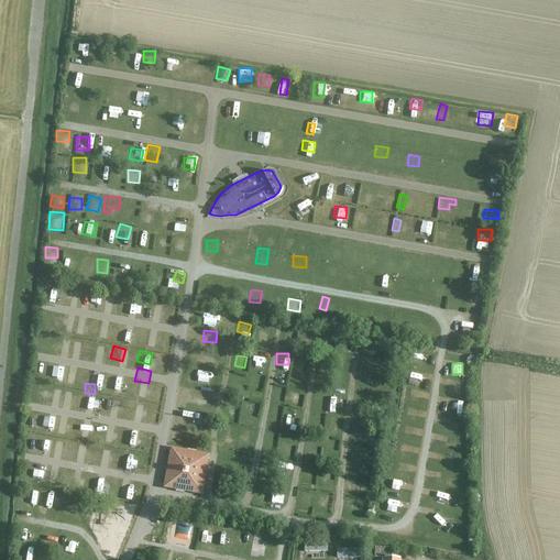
[(28,390),(24,402),(36,405),(40,393),(28,390)]
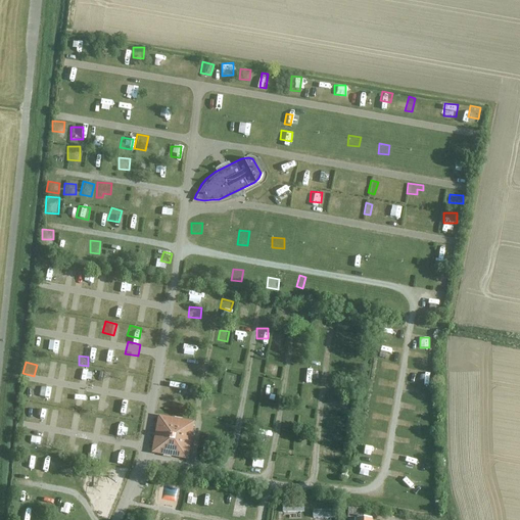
[(128,374),(140,376),(142,366),(130,364),(128,374)]
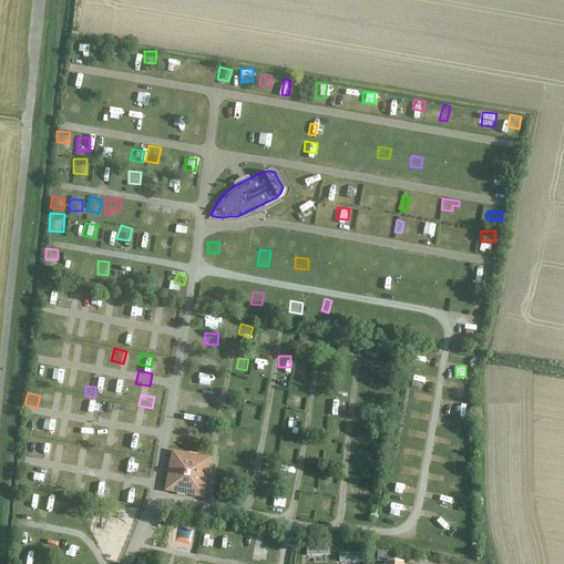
[(188,395),(188,406),(204,406),(204,395),(188,395)]
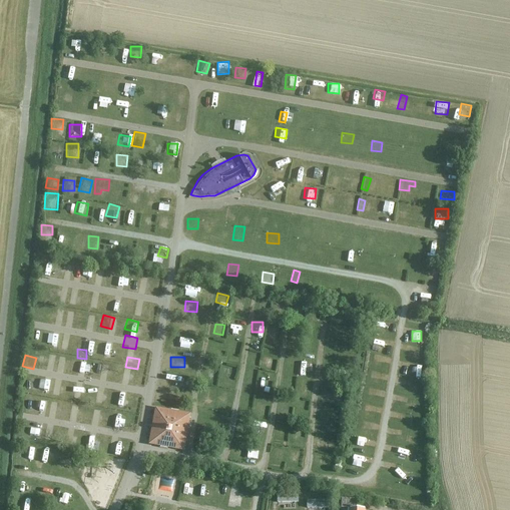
[(55,371),(57,359),(46,358),(44,370),(55,371)]
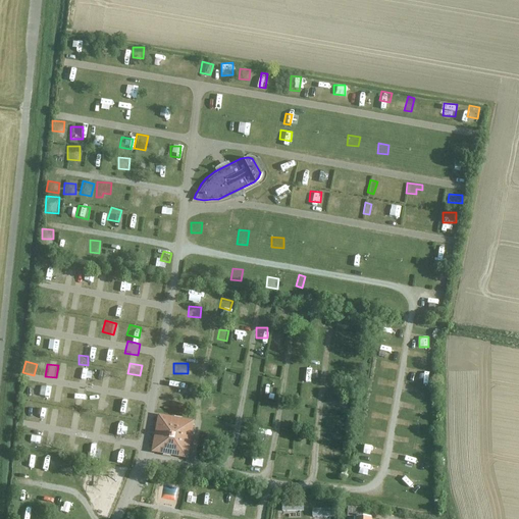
[(226,379),(236,380),(238,372),(228,370),(226,379)]
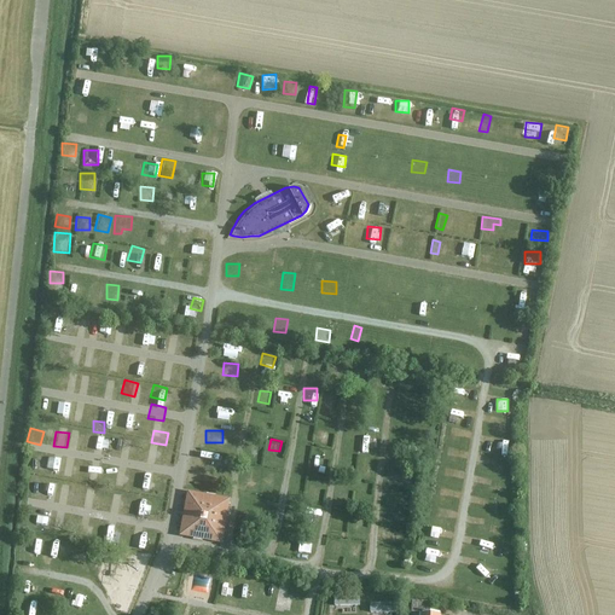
[(138,460),(151,463),(155,450),(141,447),(138,460)]
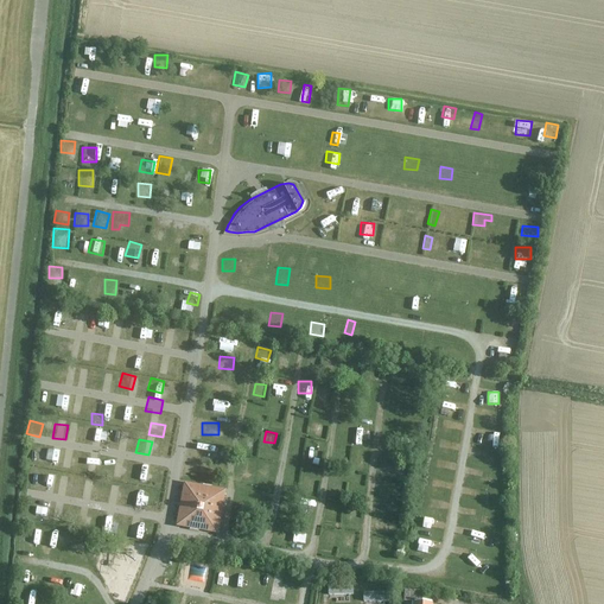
[(213,456),(213,444),(197,444),(197,456),(213,456)]
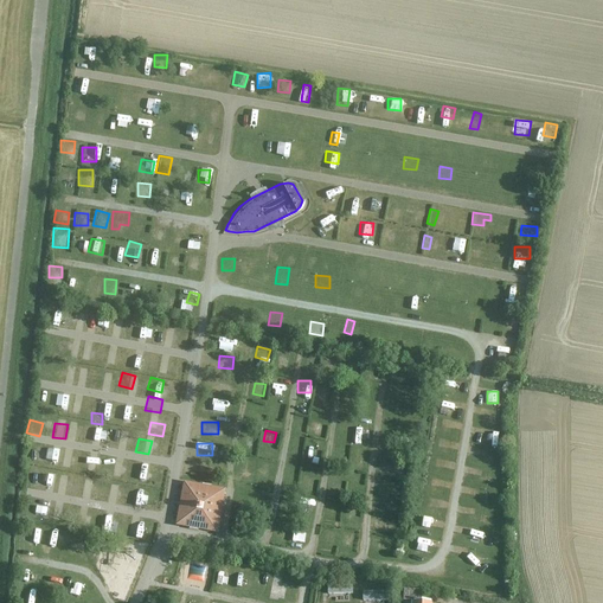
[(352,462),(365,462),(365,448),(352,448),(352,462)]
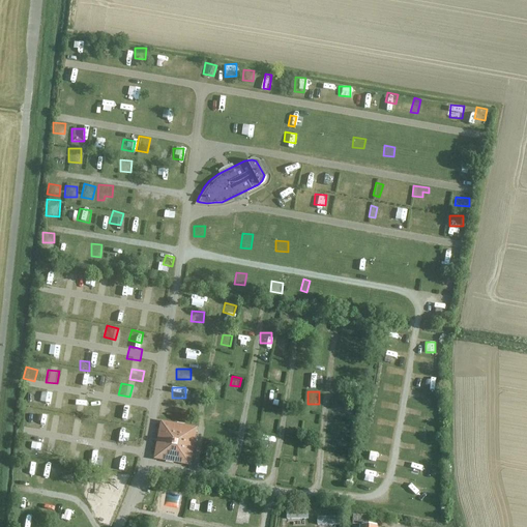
[(422,396),(422,404),(435,404),(435,396),(422,396)]
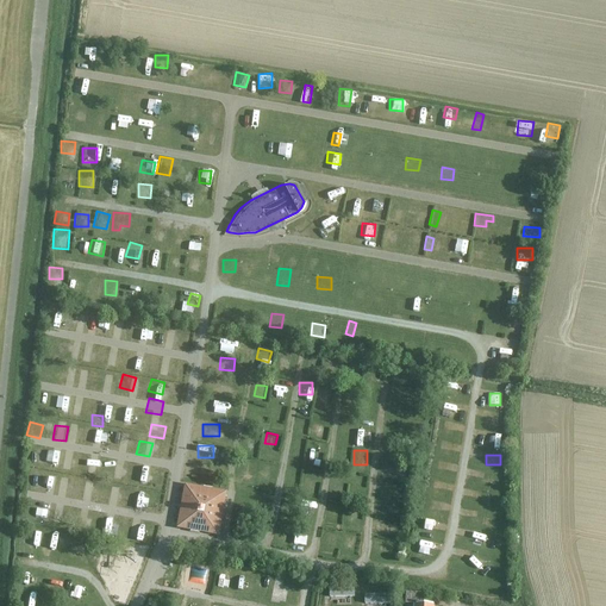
[(392,475),(393,462),(379,461),(378,474),(392,475)]
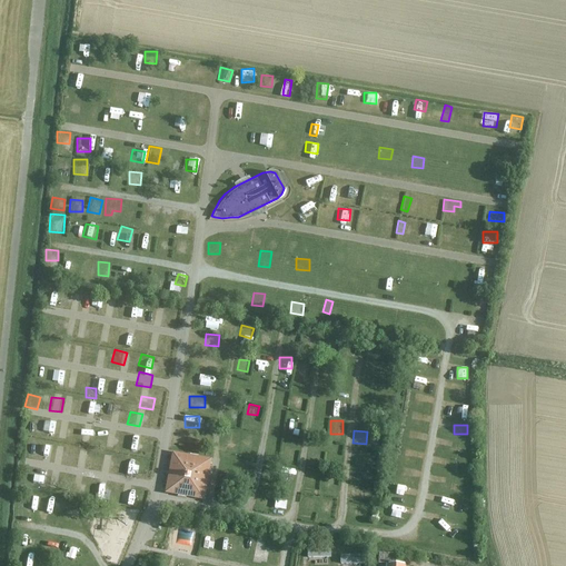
[(268,433),(265,450),(275,453),(279,435),(268,433)]
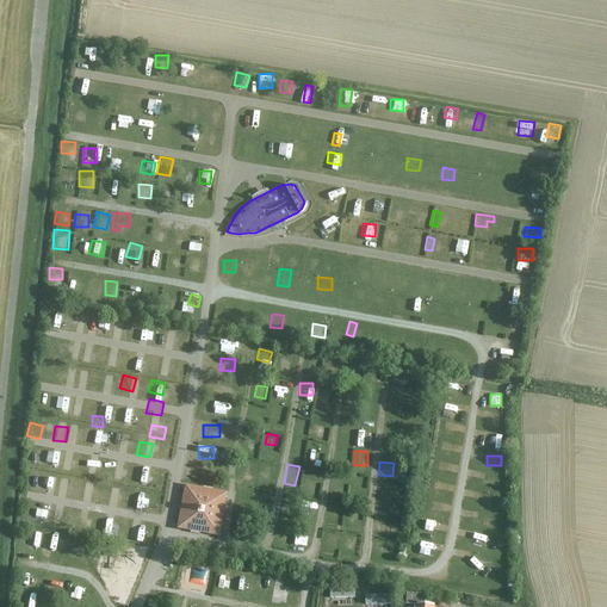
[(315,485),(315,474),(302,472),(301,485),(315,485)]
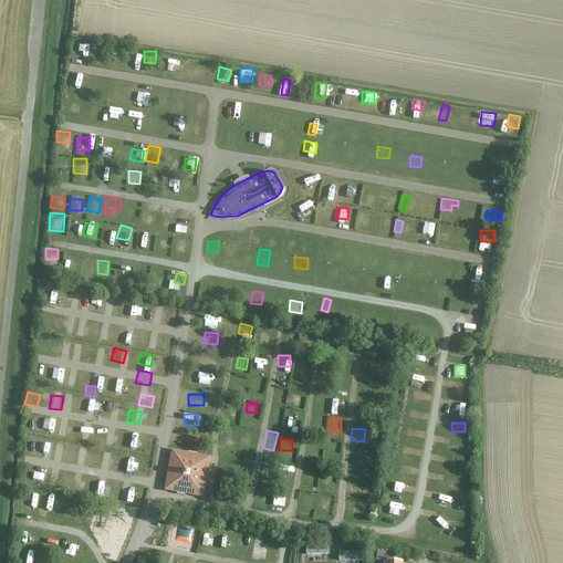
[(334,444),(324,444),(324,452),(334,452),(334,444)]
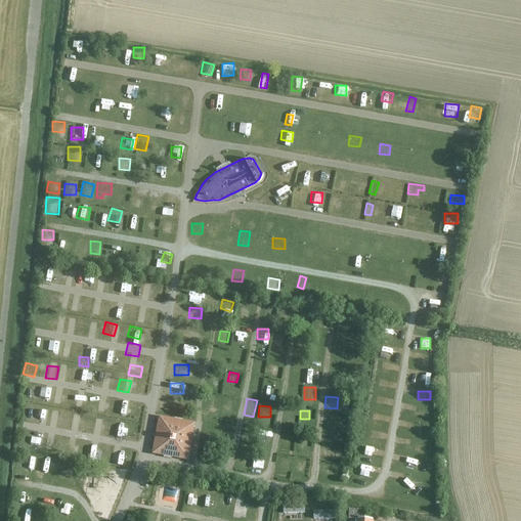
[(73,424),(75,413),(68,411),(66,423),(73,424)]
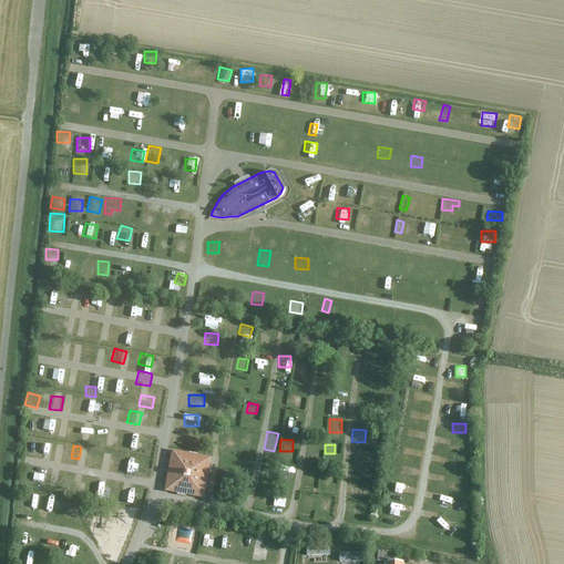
[(206,457),(171,450),(164,486),(198,492),(206,457)]
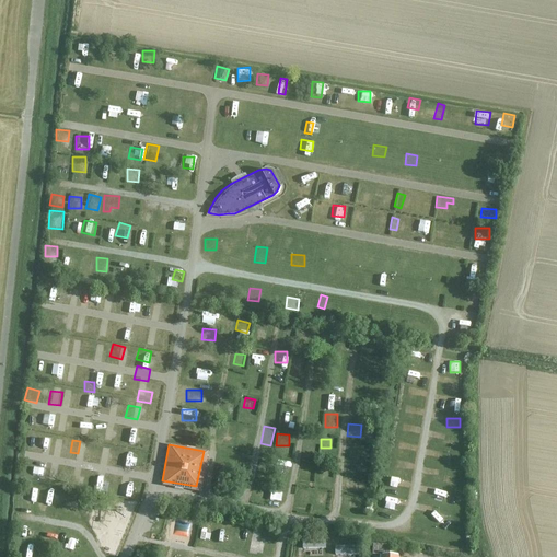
[(44,460),(42,474),(57,477),(59,462),(44,460)]
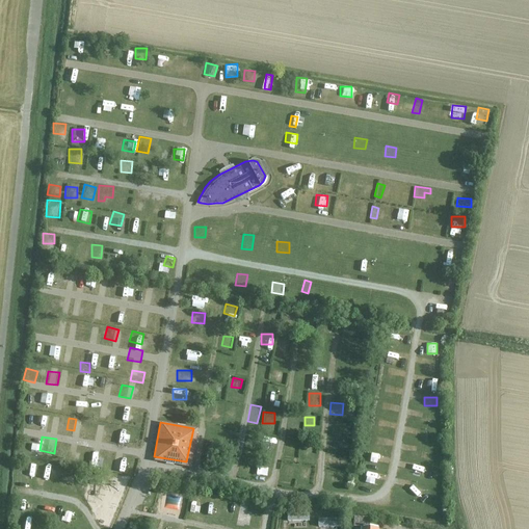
[(349,447),(350,438),(341,437),(340,446),(349,447)]
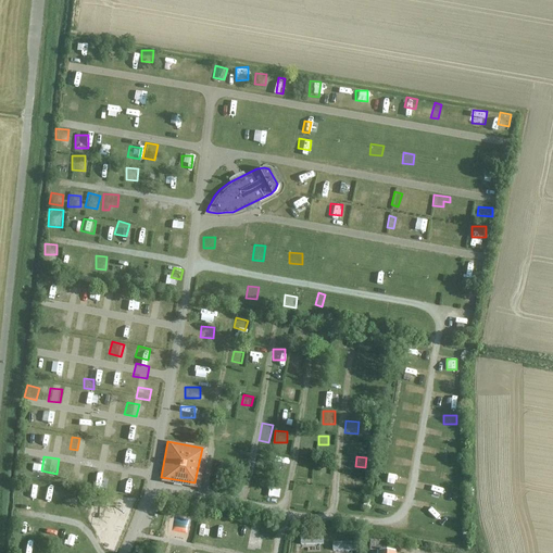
[(340,482),(353,486),(355,473),(342,470),(340,482)]
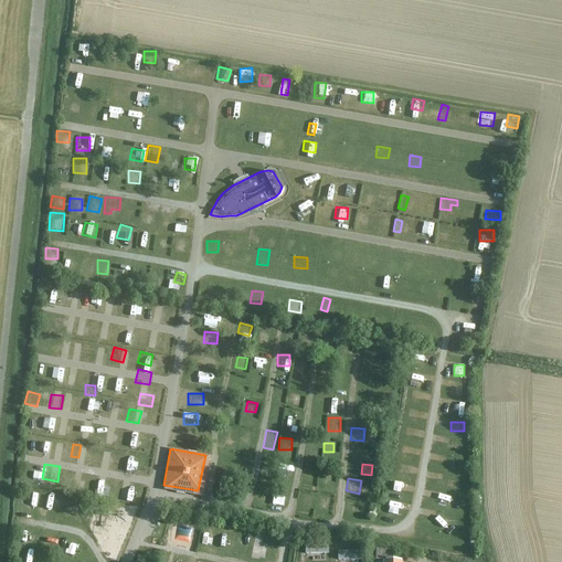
[(35,500),(36,490),(27,488),(24,498),(35,500)]
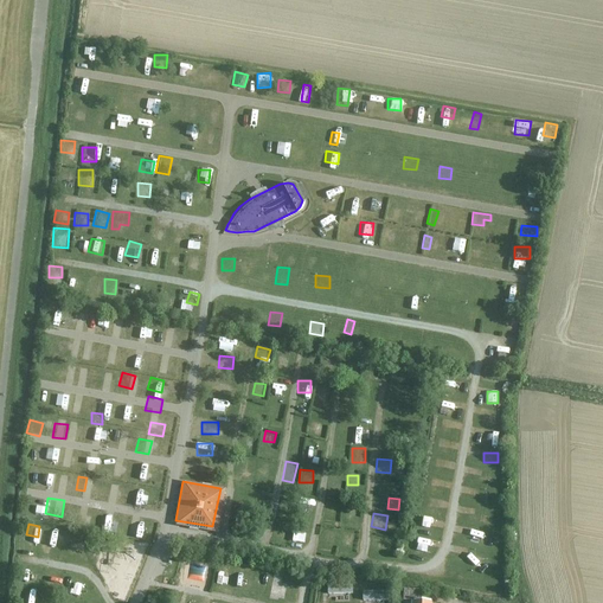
[(483,539),(483,527),(468,526),(467,539),(483,539)]
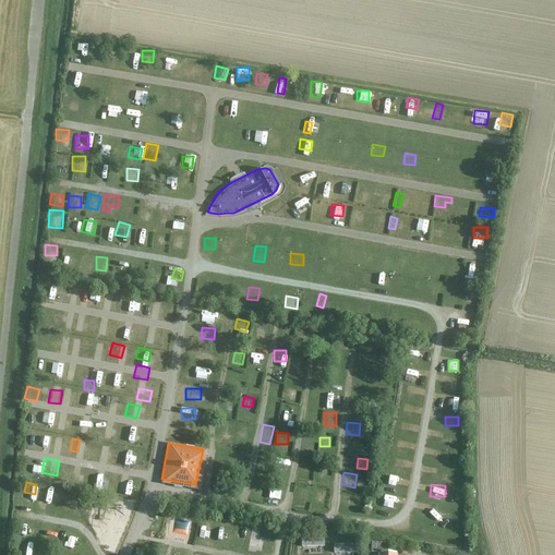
[(37,497),(49,501),(52,492),(40,487),(37,497)]
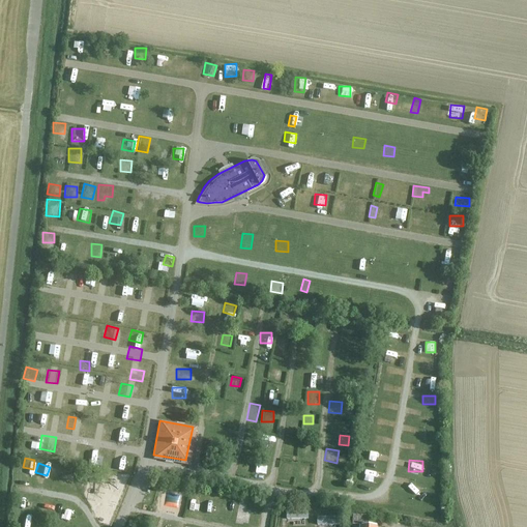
[(55,468),(54,479),(65,481),(66,469),(55,468)]
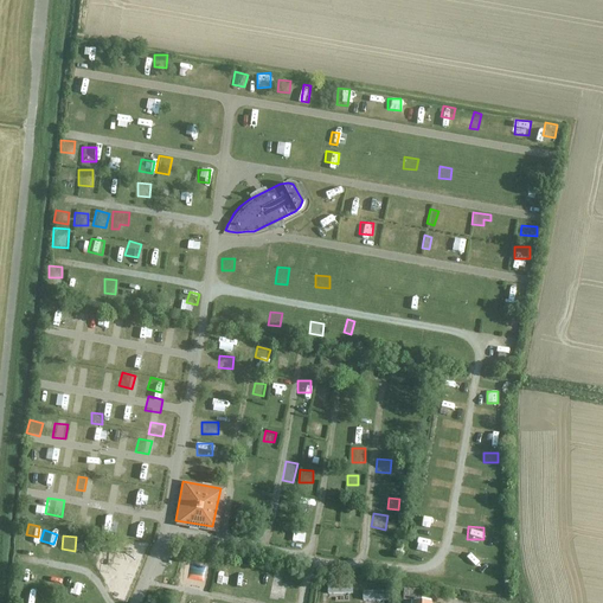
[(352,579),(325,581),(325,591),(352,590),(352,579)]
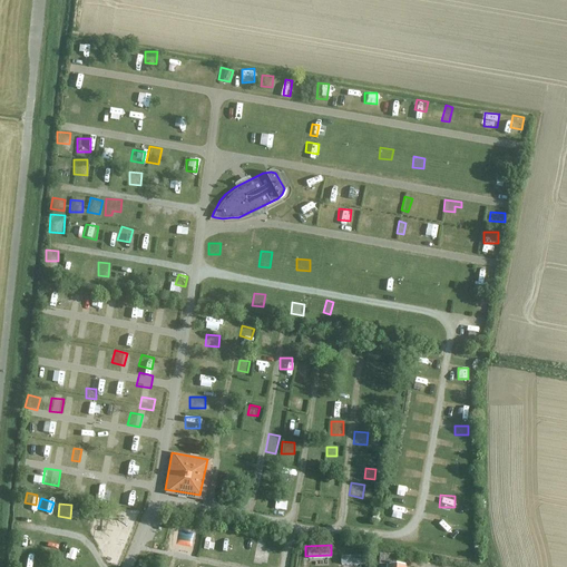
[(62,546),(60,556),(72,558),(74,547),(62,546)]
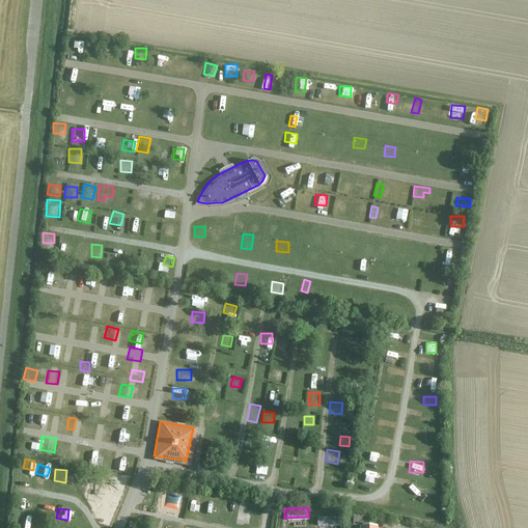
[(334,513),(314,513),(314,523),(334,523),(334,513)]
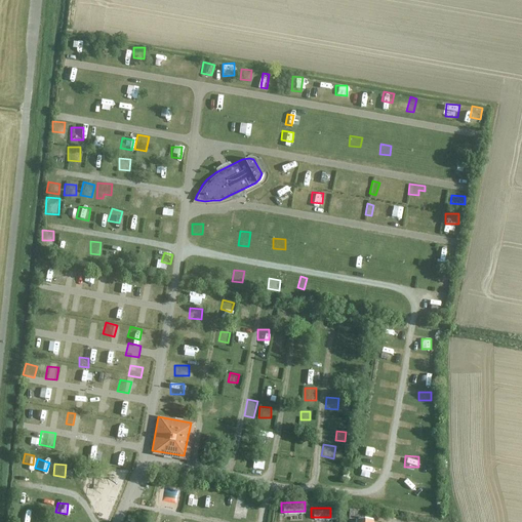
[(31,521),(33,521),(41,521),(43,516),(33,513),(31,521)]
